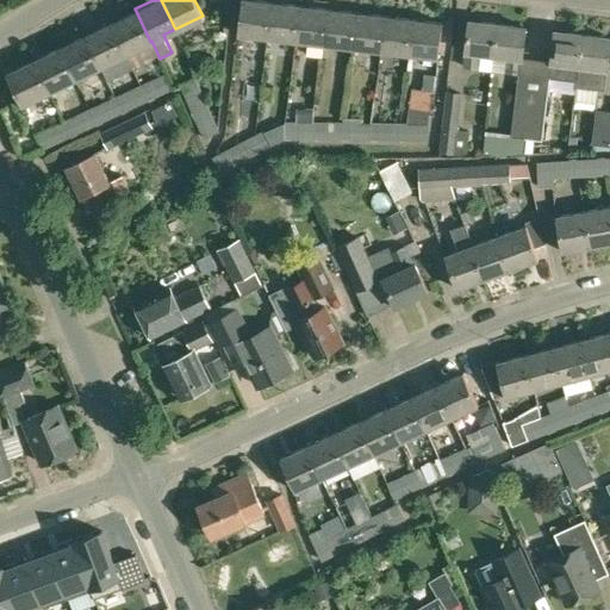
[(266,37),(271,1),(263,0),(241,0),(237,33),(266,37)]
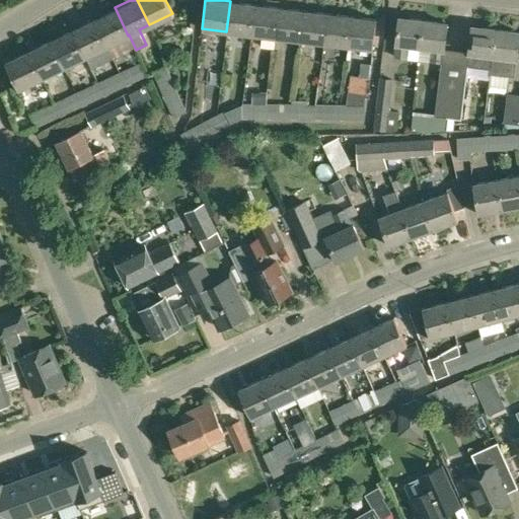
[(250,34),(254,4),(230,1),(226,31),(250,34)]
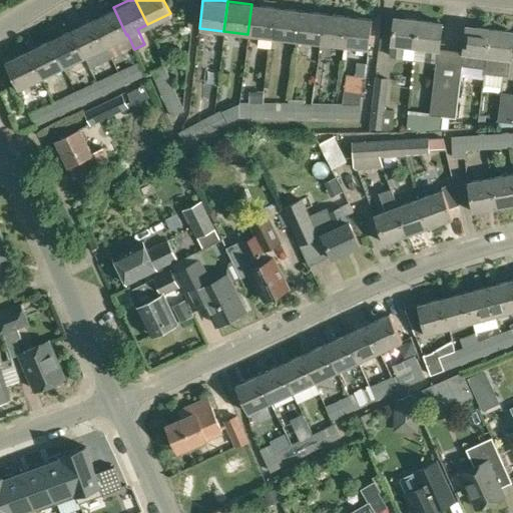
[(272,37),(275,6),(251,4),(247,34),(272,37)]
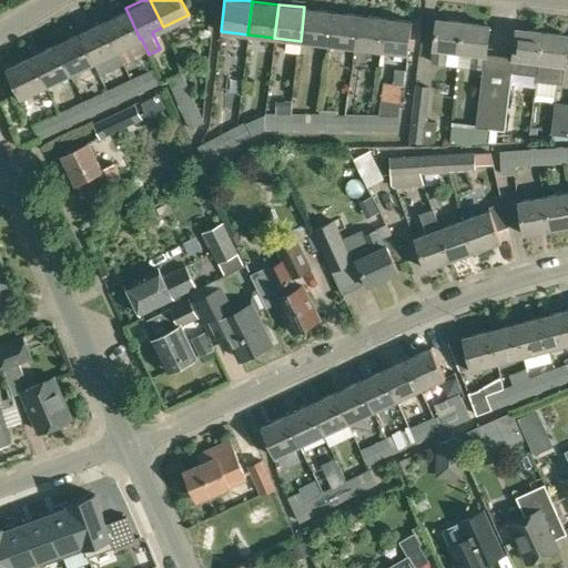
[(326,44),(331,10),(304,7),(301,41),(326,44)]
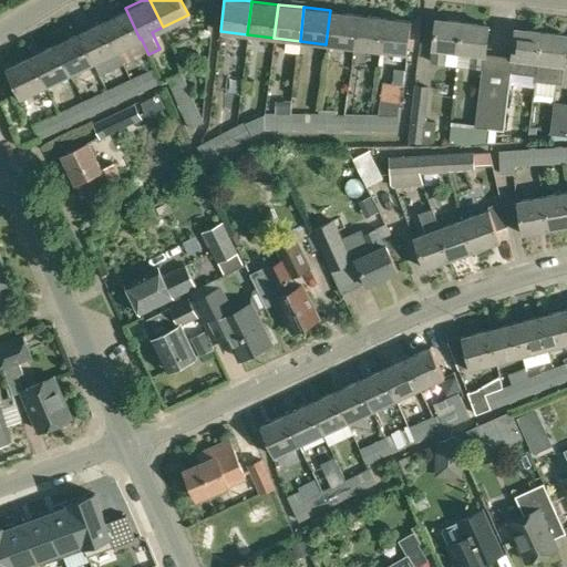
[(115,50),(140,39),(125,8),(101,20),(115,50)]
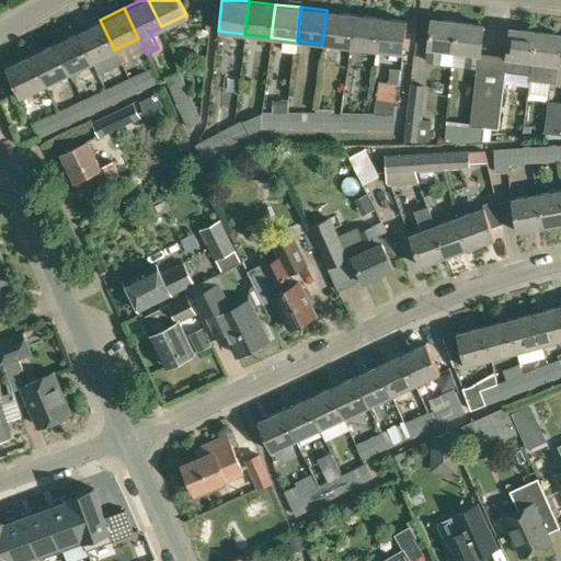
[(348,47),(353,13),(327,10),(322,44),(348,47)]
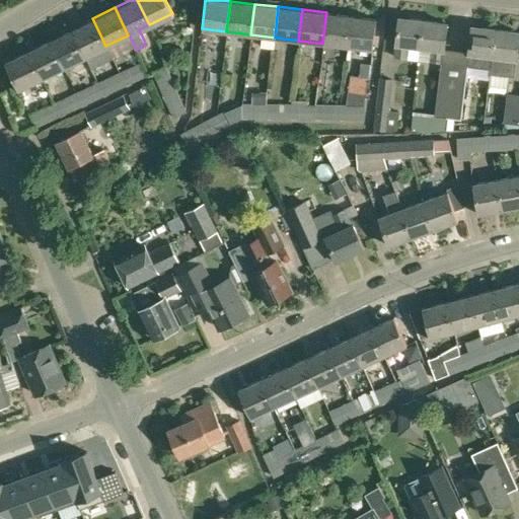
[(347,47),(351,15),(326,12),(322,44),(347,47)]
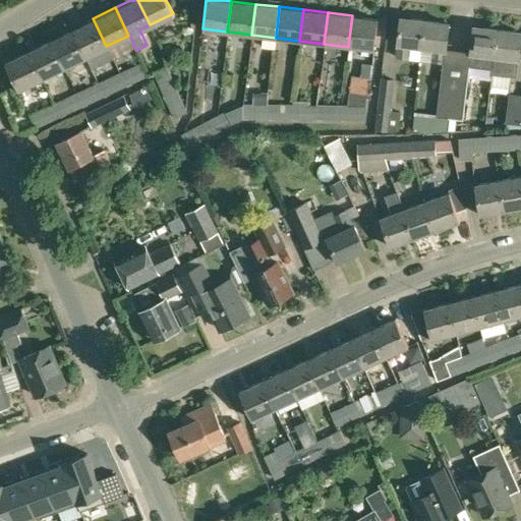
[(372,50),(377,18),(352,15),(348,47),(372,50)]
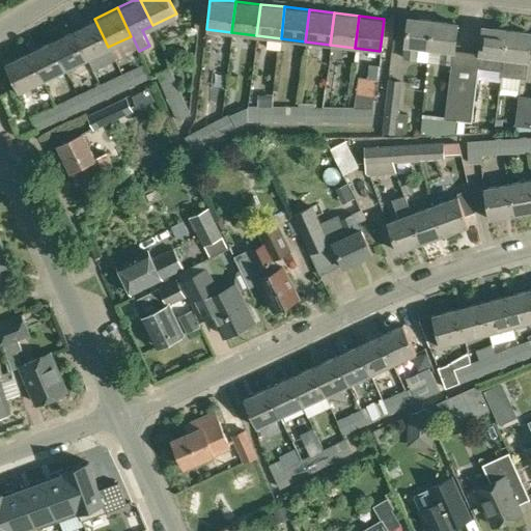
[(427,48),(431,20),(407,18),(403,45),(404,45),(402,57),(415,59),(417,46),(427,48)]
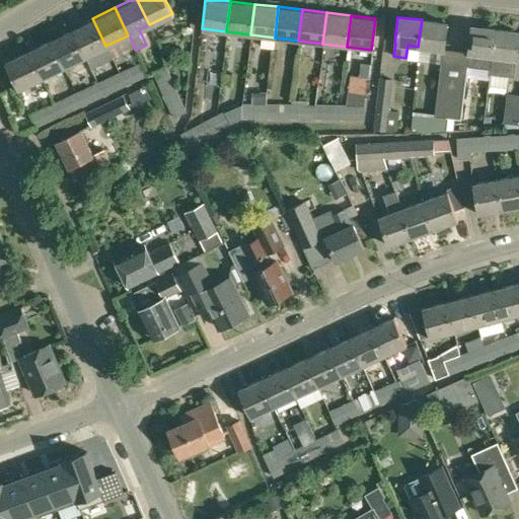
[(84,57),(105,46),(92,18),(71,28),(84,57)]
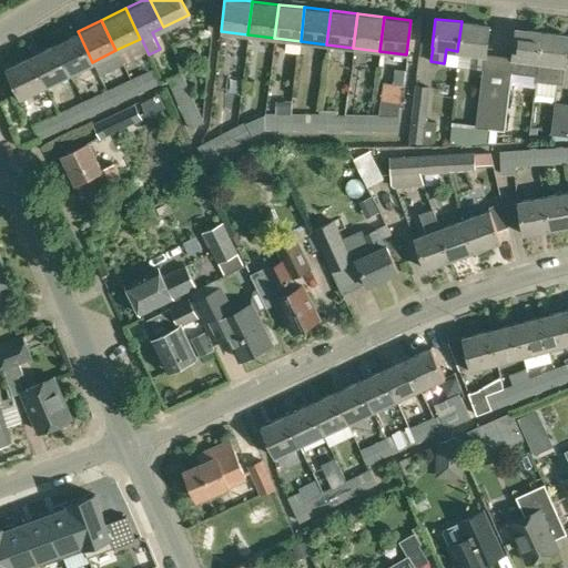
[(462,21),(457,51),(472,52),(469,66),(483,68),(484,68),(485,53),(488,24),(462,21)]
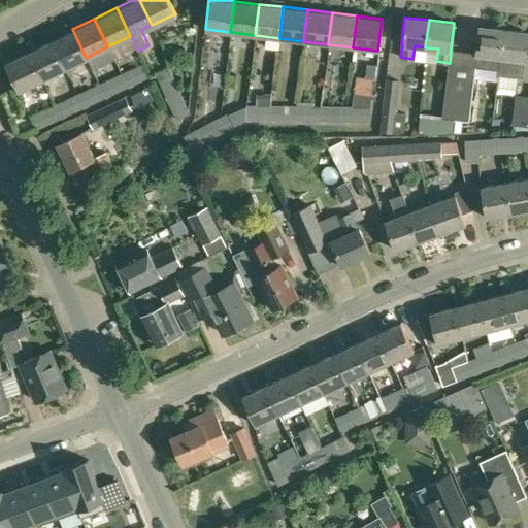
[(474,53),(473,66),(476,66),(486,67),(498,69),(503,29),(479,26),(474,53)]
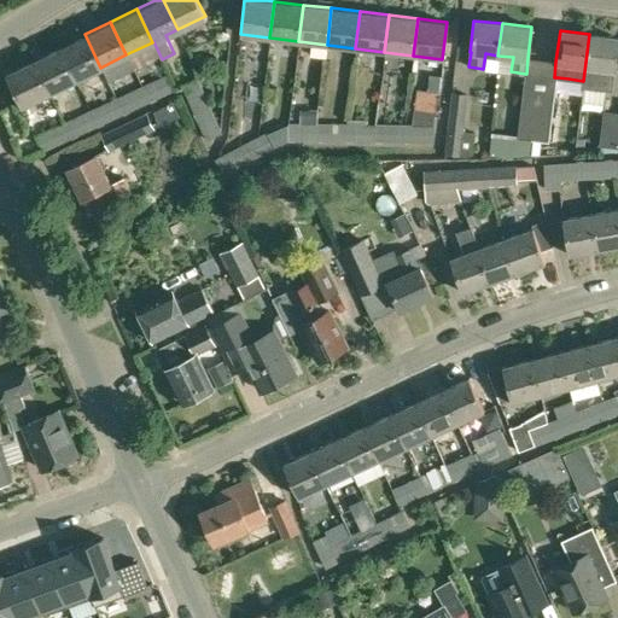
[(74,80),(100,68),(85,34),(58,47),(74,80)]
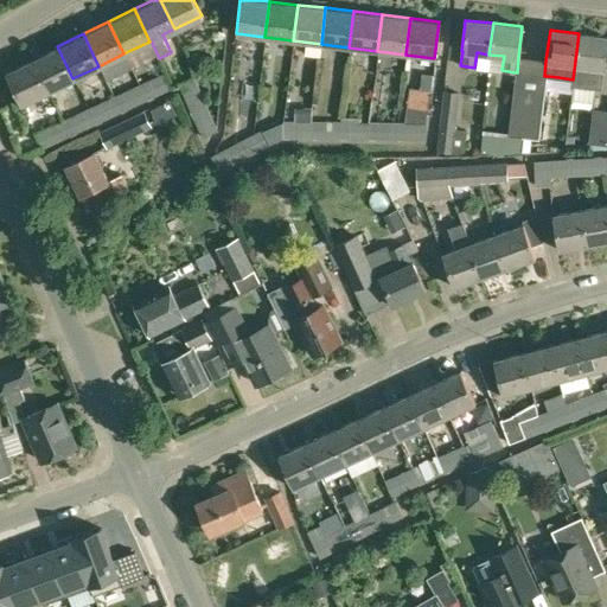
[(579,33),(573,80),(574,80),(573,87),(600,90),(606,37),(579,33)]
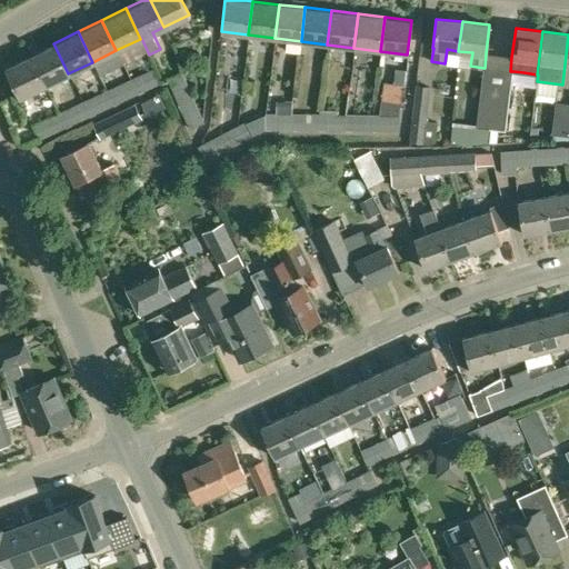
[(43,85),(68,73),(53,43),(29,55),(43,85)]
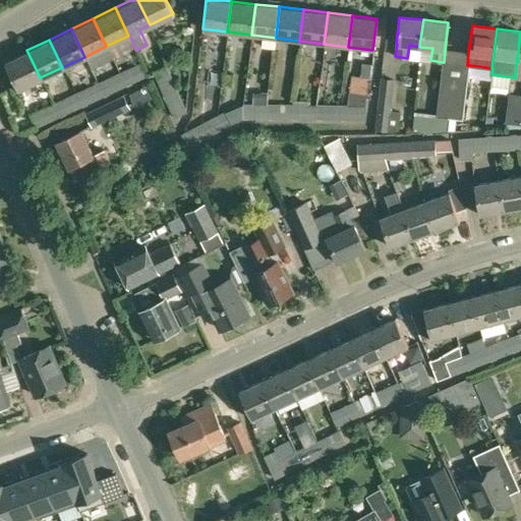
[(17,89),(40,77),(26,50),(4,61),(17,89)]
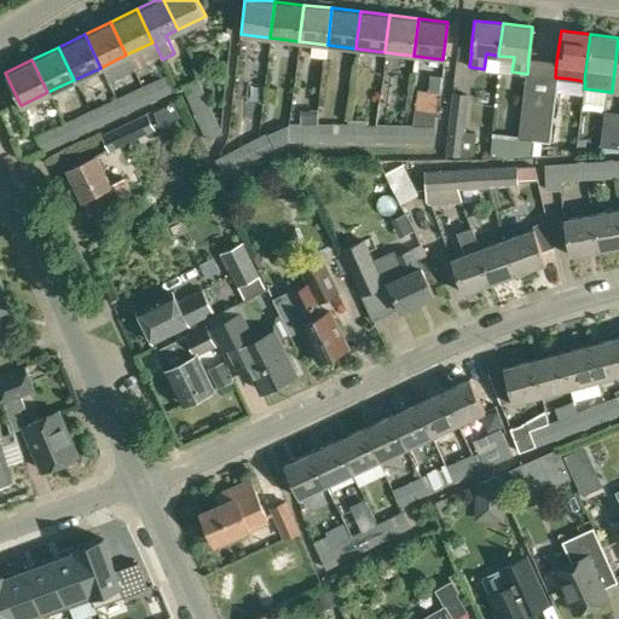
[(144,86),(151,102),(177,90),(169,74),(144,86)]
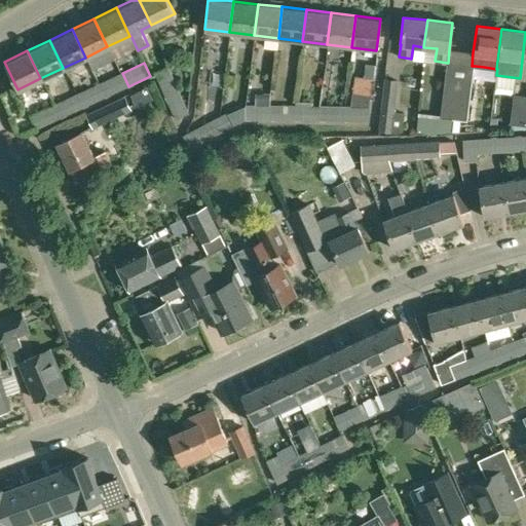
[(165,96),(179,90),(168,67),(155,73),(165,96)]
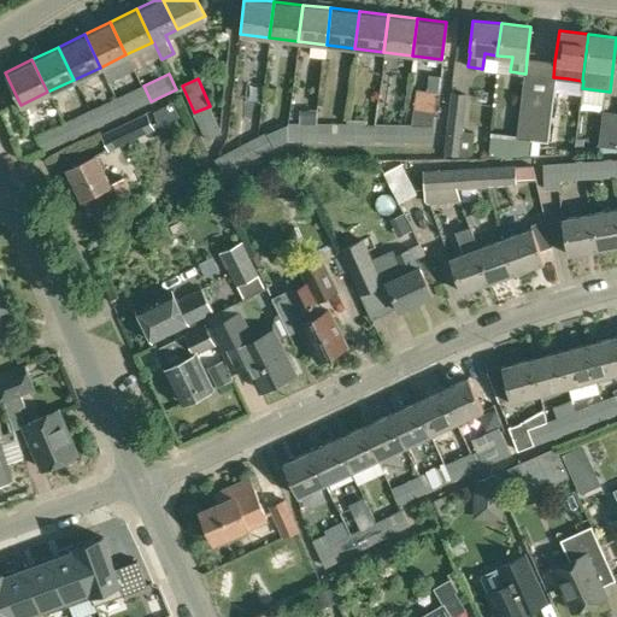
[(151,101),(144,86),(117,98),(124,113),(151,101)]
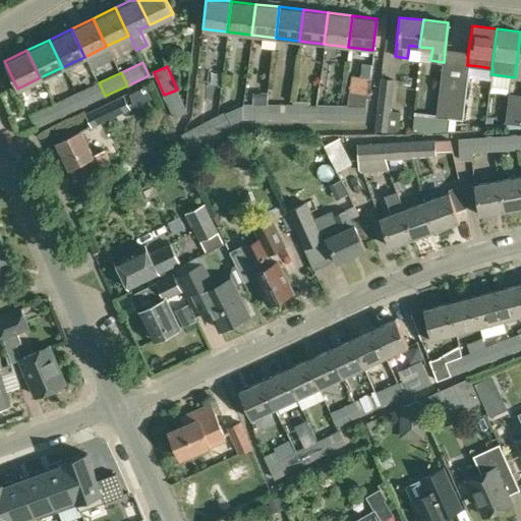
[(349,92),(367,95),(370,77),(352,74),(349,92)]
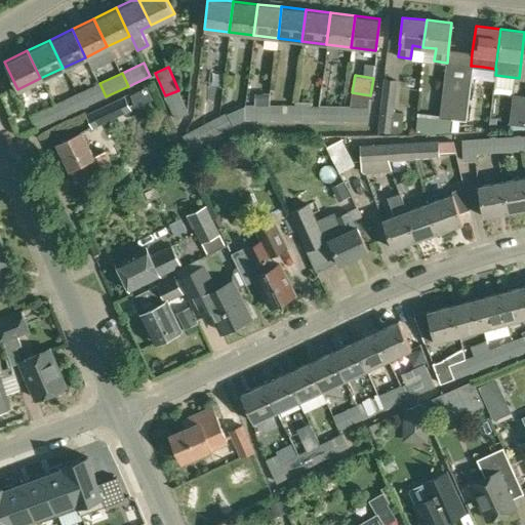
[(390,132),(402,131),(404,112),(394,111),(398,79),(385,78),(378,130),(390,132)]
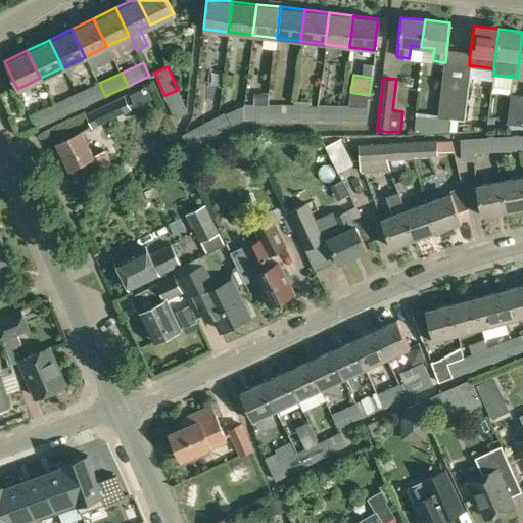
[(438,114),(438,116),(449,119),(455,79),(442,78),(438,114)]
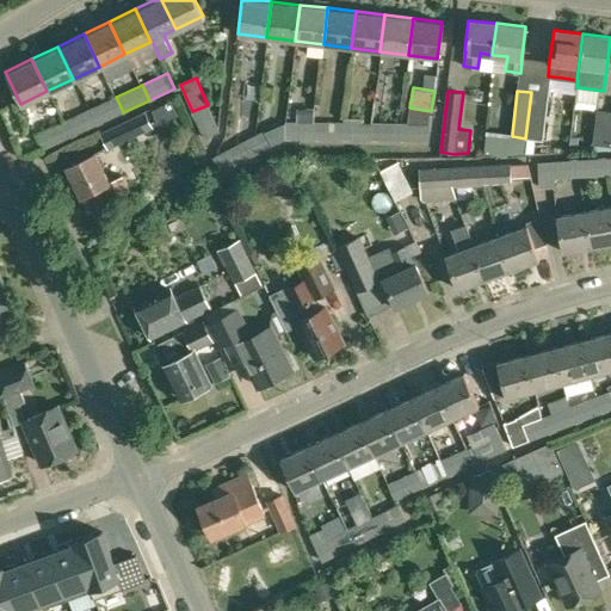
[(531,92),(525,139),(526,139),(535,140),(543,141),(549,94),(531,92)]
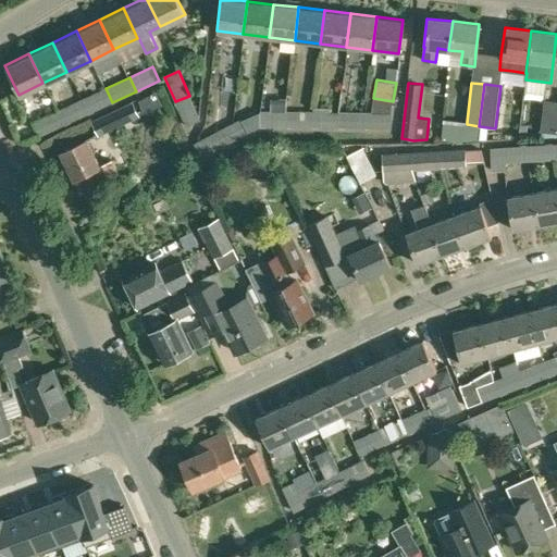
[(112,102),(106,88),(82,100),(88,114),(103,107),(112,102)]
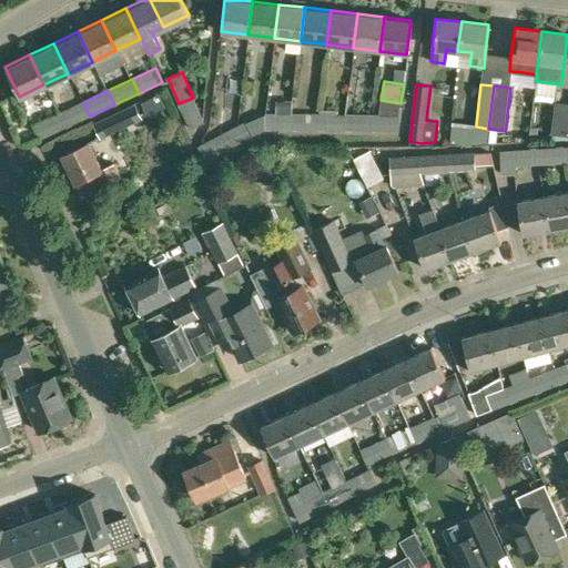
[(318,130),(346,131),(346,114),(350,94),(341,92),(338,110),(321,110),(321,107),(318,107),(318,114),(318,130)]
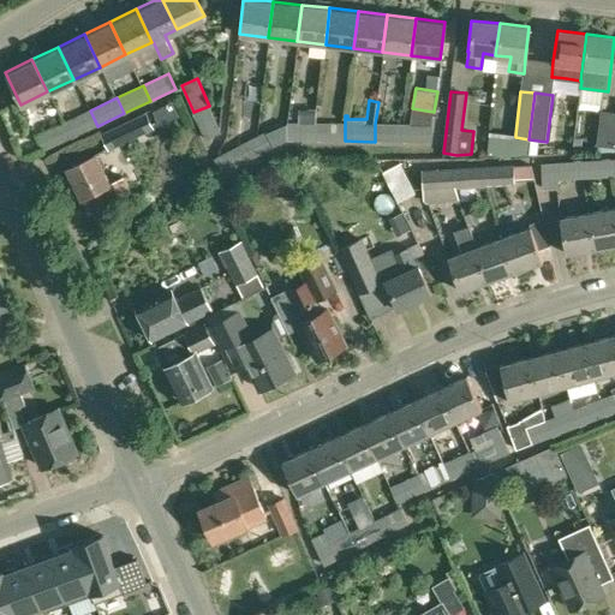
[(212,112),(209,106),(193,112),(206,139),(221,132),(218,126),(212,112)]
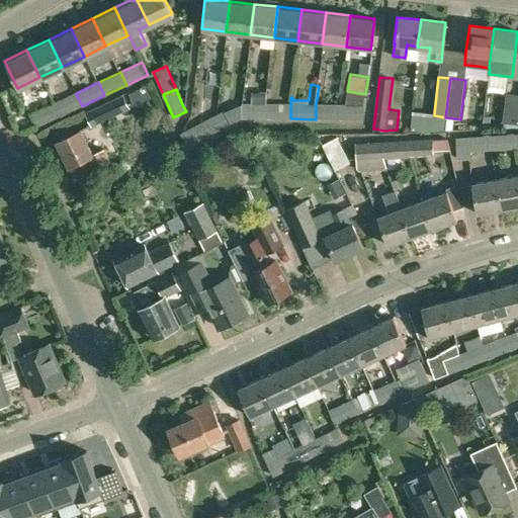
[(517,93),(506,92),(503,121),(517,122),(517,93)]
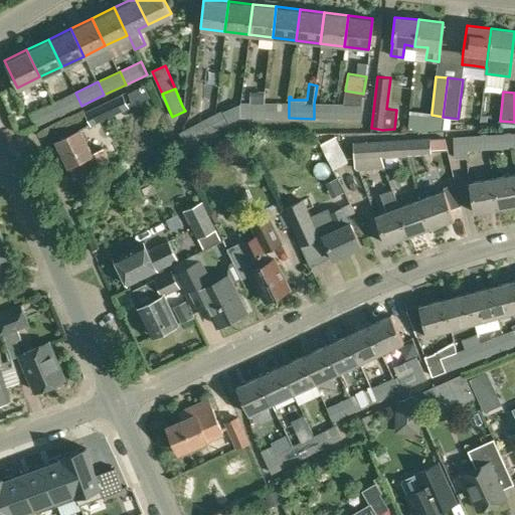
[(81,106),(75,93),(53,102),(60,116),(81,106)]
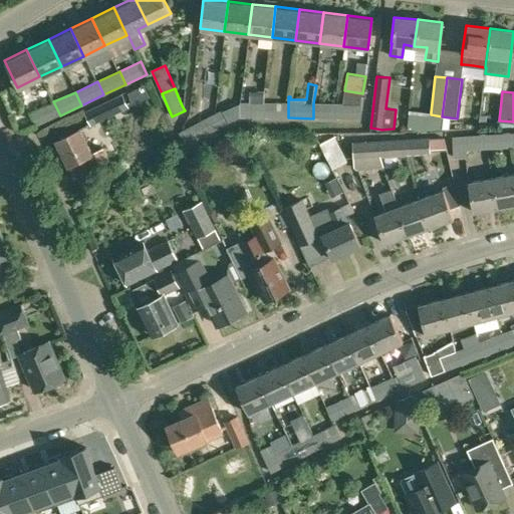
[(91,125),(95,123),(129,107),(122,93),(84,111),(91,125)]
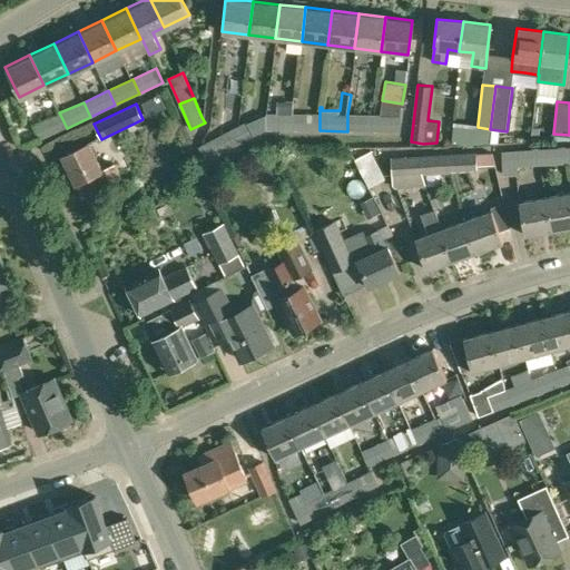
[(67,128),(59,112),(33,125),(40,140),(67,128)]
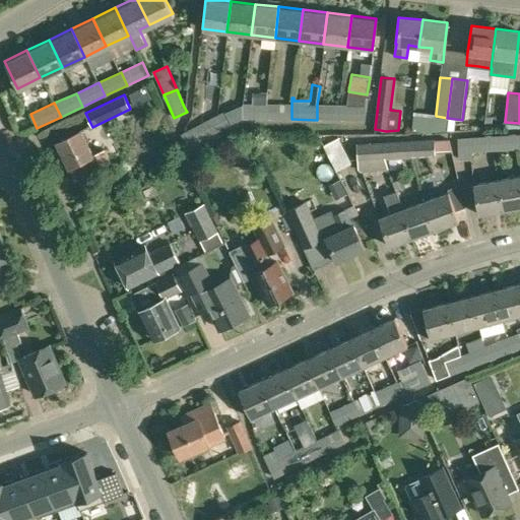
[(271,105),(243,104),(243,106),(243,119),(271,119),(271,105)]
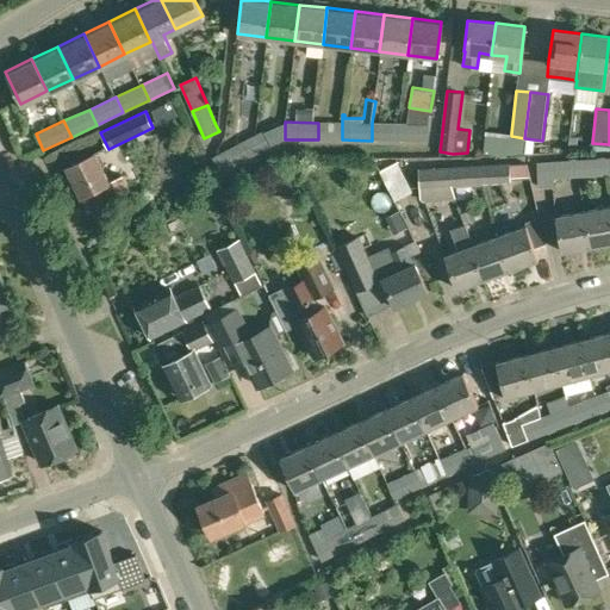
[(342,123),(318,123),(318,139),(342,139),(342,123)]
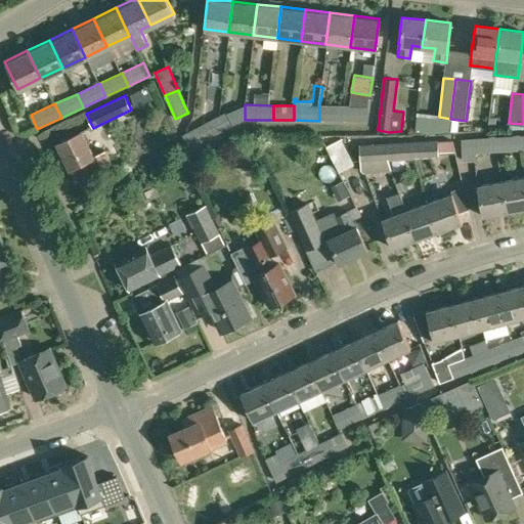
[(345,105),(319,105),(319,121),(345,121),(345,105)]
